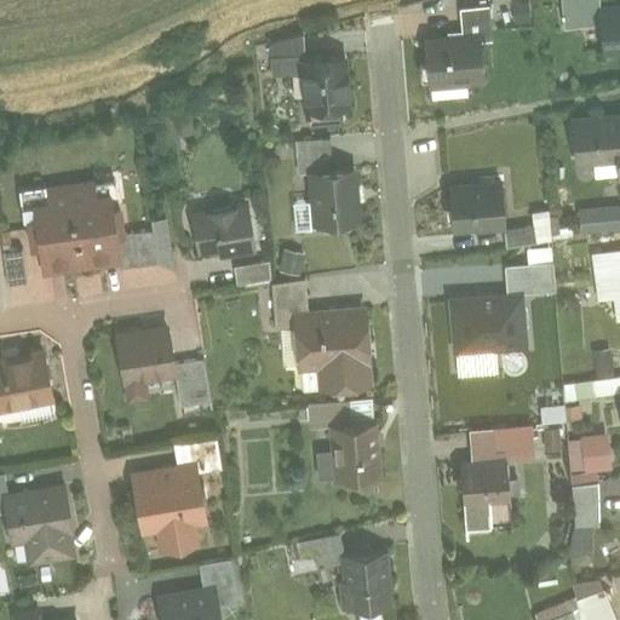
[(557,0),(561,30),(597,27),(596,6),(595,0),(557,0)]
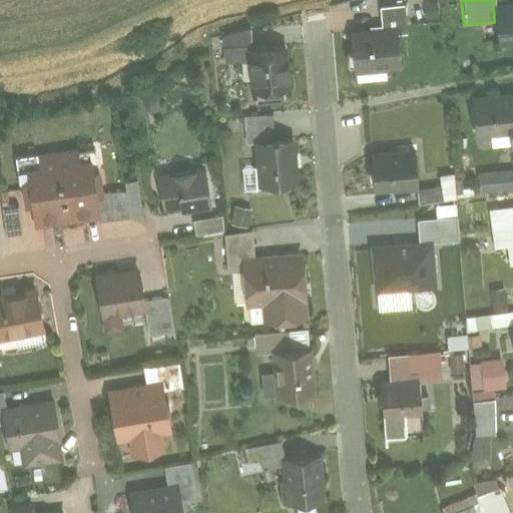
[(512,3),(493,5),(494,22),(497,48),(512,46),(512,3)]
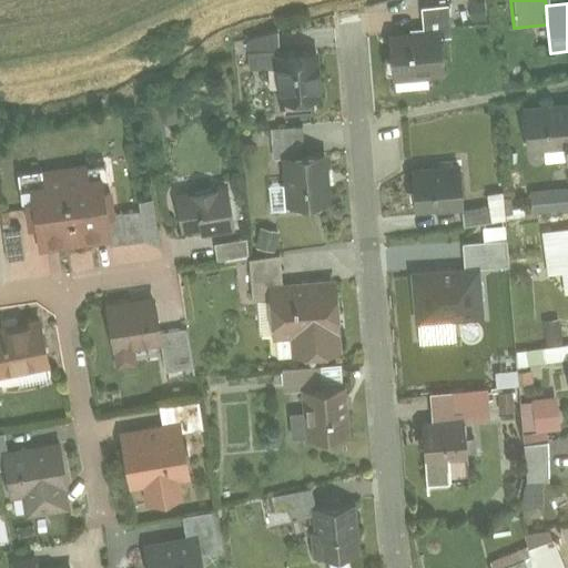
[(438,31),(439,39),(447,39),(446,7),(418,7),(419,27),(404,28),(405,32),(438,31)]
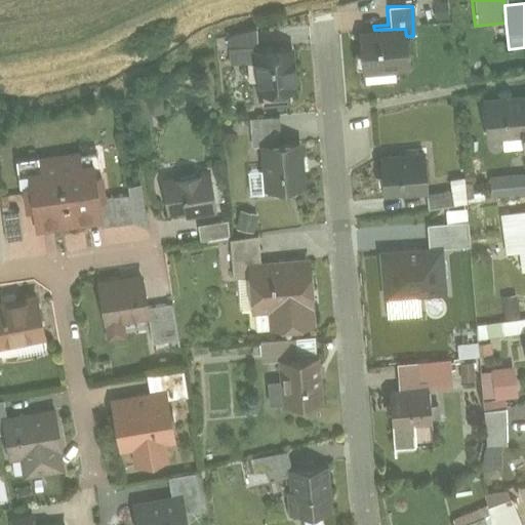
[(359,30),(361,75),(407,74),(406,36),(405,29),(374,30),(359,30)]
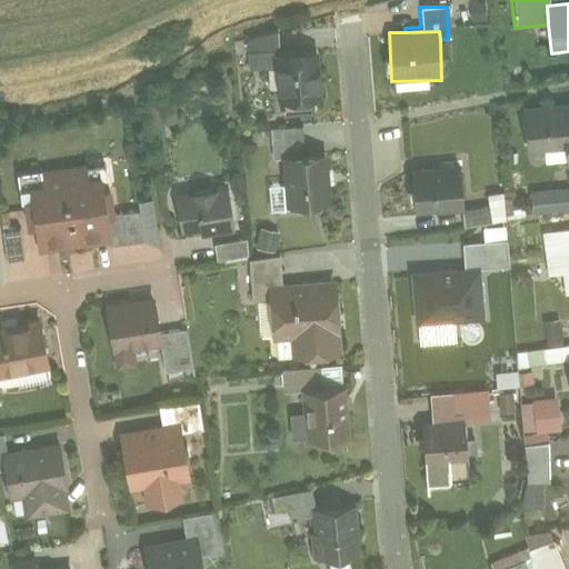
[(273,51),(272,33),(246,36),(246,42),(241,43),(247,58),(248,68),(273,67),(272,51),(273,51)]
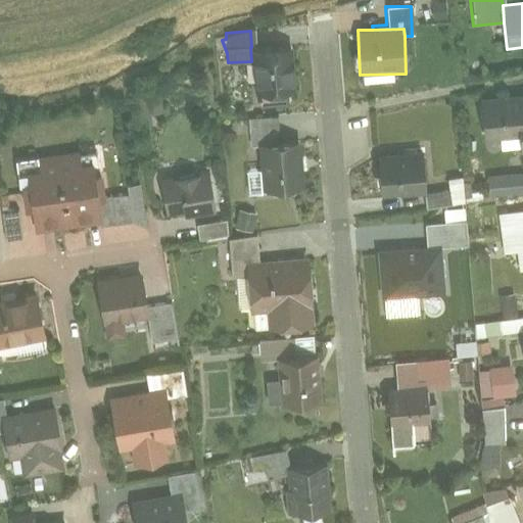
[(292,92),(289,44),(251,47),(250,47),(251,61),(253,95),(292,92)]
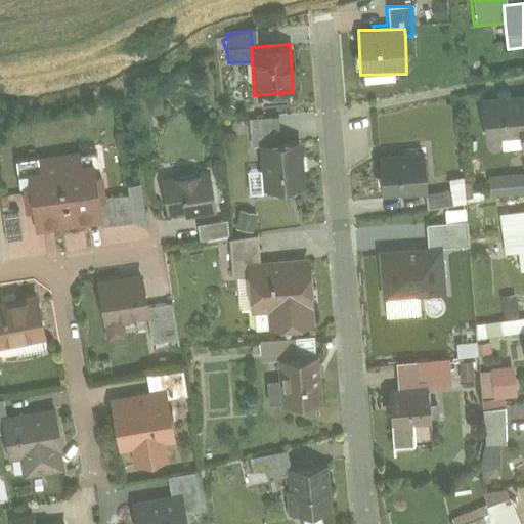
[(523,92),(480,97),(484,140),(520,136),(521,153),(523,153),(523,92)]
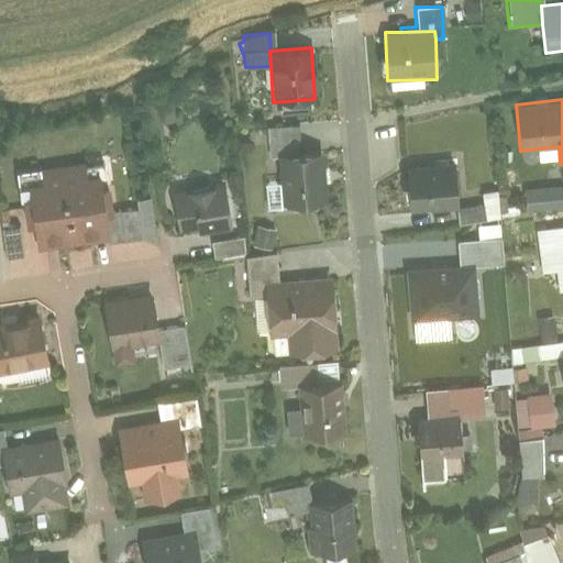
[(276,157),(298,155),(296,127),(265,129),(267,158),(276,157)]
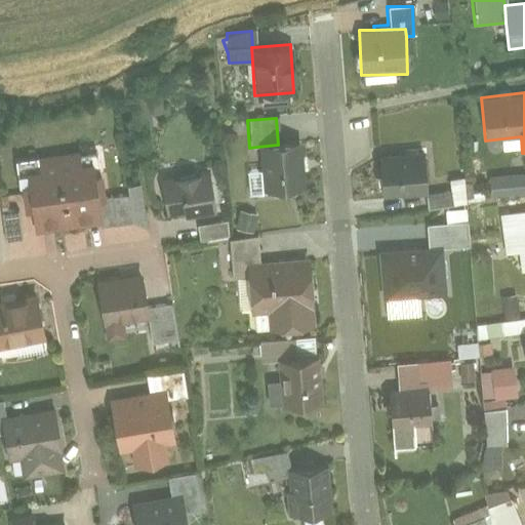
[(278,145),(257,147),(261,192),(304,189),(298,143),(278,145)]
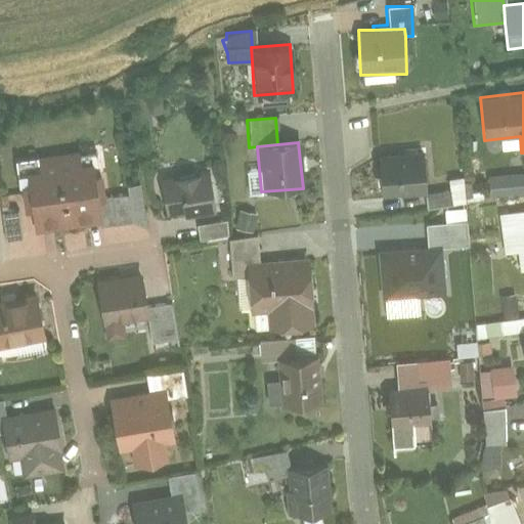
[(421,148),(378,153),(382,198),(425,193),(425,191),(421,148)]
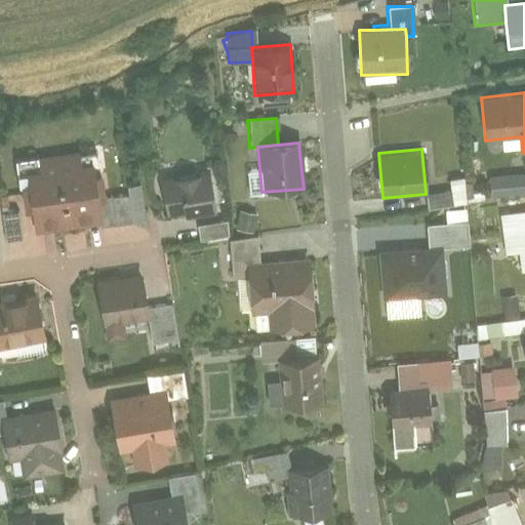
[(30,209),(33,234),(102,225),(98,200),(106,199),(106,198),(102,173),(95,174),(93,161),(79,163),(78,152),(38,157),(39,168),(25,170),(27,184),(19,184),(24,210),(30,209)]
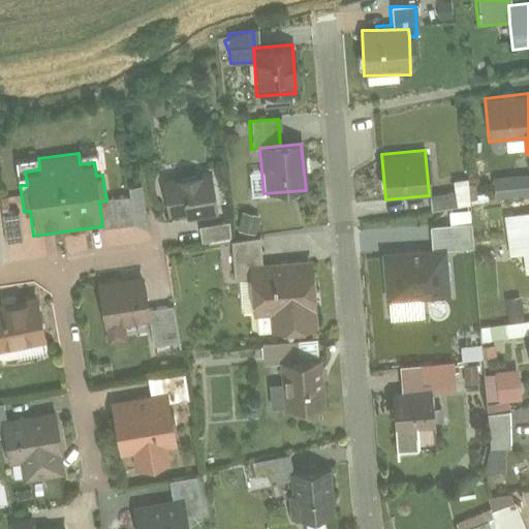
[(210,173),(162,178),(166,217),(181,215),(181,221),(215,217),(210,173)]
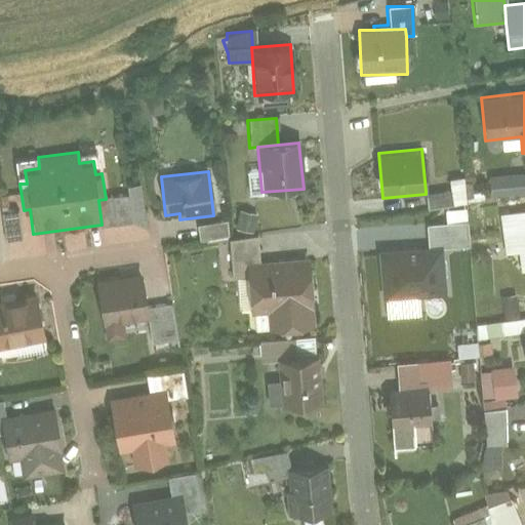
[(524,190),(523,171),(487,175),(489,198),(524,194),(524,190)]
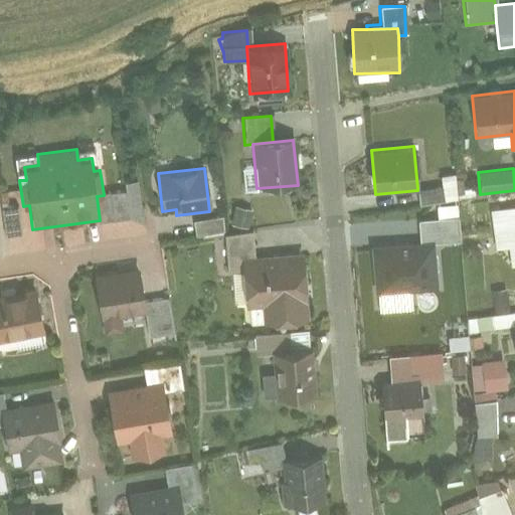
[(440,186),(441,203),(455,202),(453,175),(439,176),(440,186)]
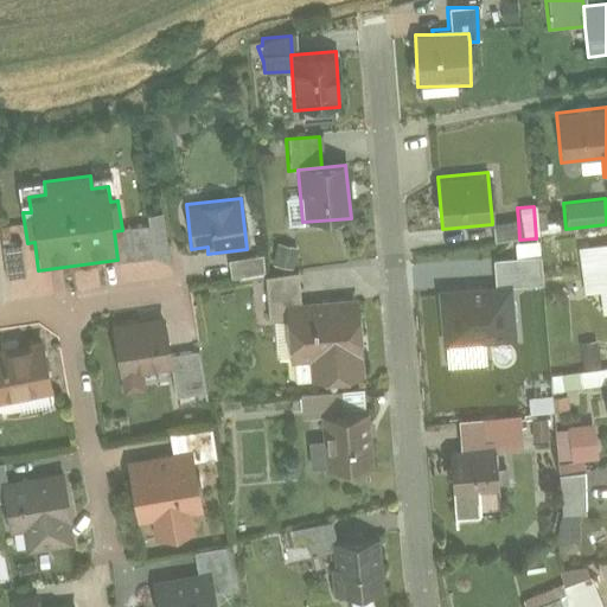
[(122,230),(114,231),(117,260),(117,263),(132,261),(149,259),(167,256),(163,222),(161,213),(146,216),(147,224),(147,225),(122,229),(122,230)]
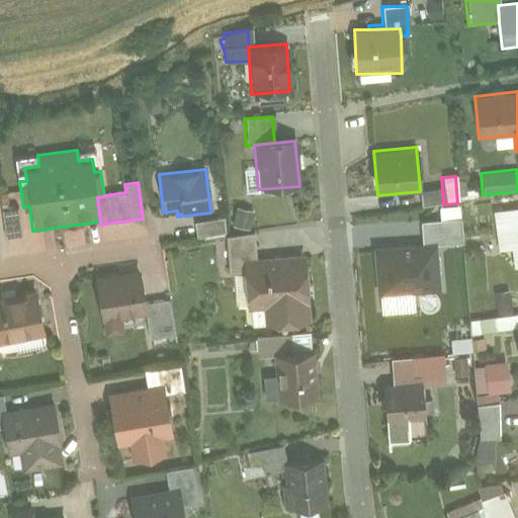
[(442,187),(420,189),(420,191),(421,206),(443,204),(442,187)]
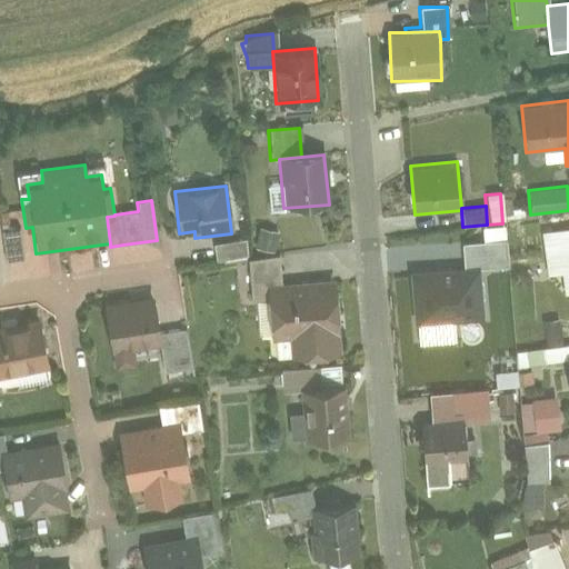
[(23,259),(18,229),(1,232),(6,262),(23,259)]
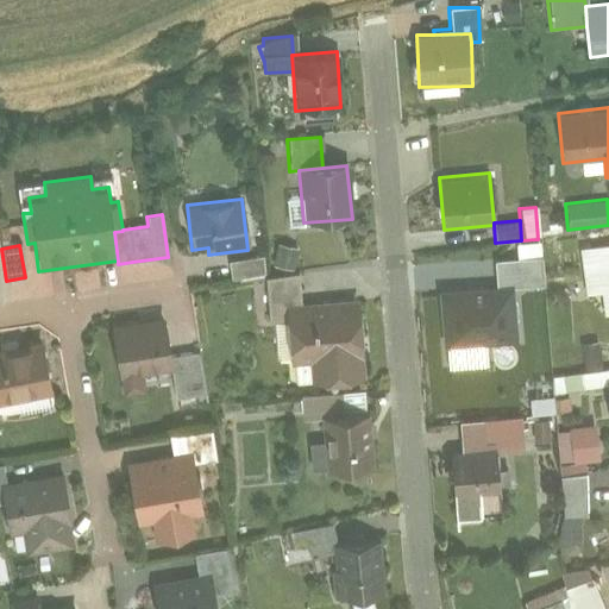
[(603,318),(608,316),(608,245),(576,249),(582,297),(601,296),(603,318)]
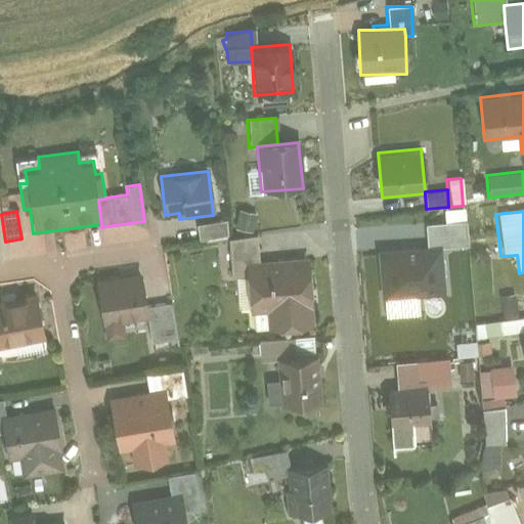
[(251,235),(256,217),(235,212),(230,230),(251,235)]
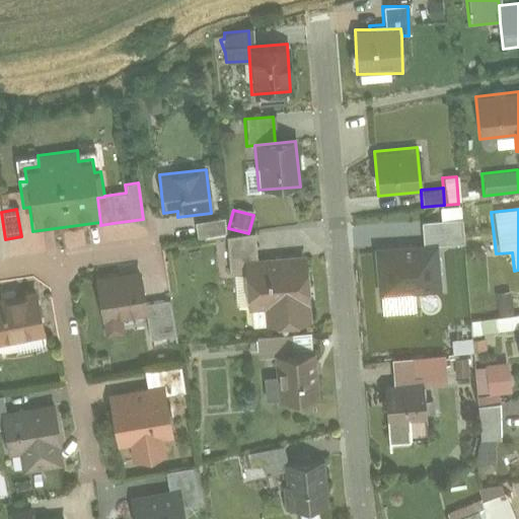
[(463,240),(461,217),(421,219),(424,241),(437,240),(437,243),(463,240)]
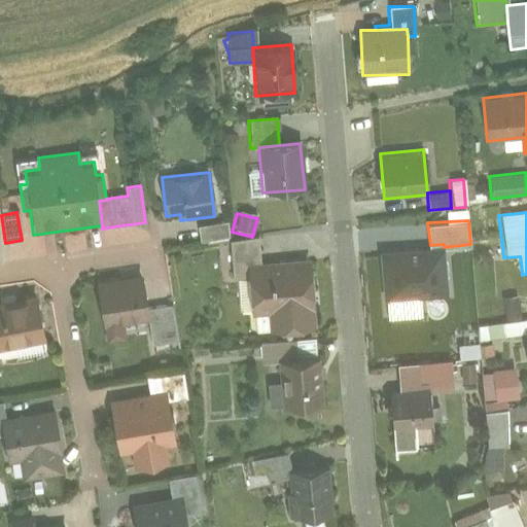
[(225,221),(195,225),(198,245),(229,241),(225,221)]
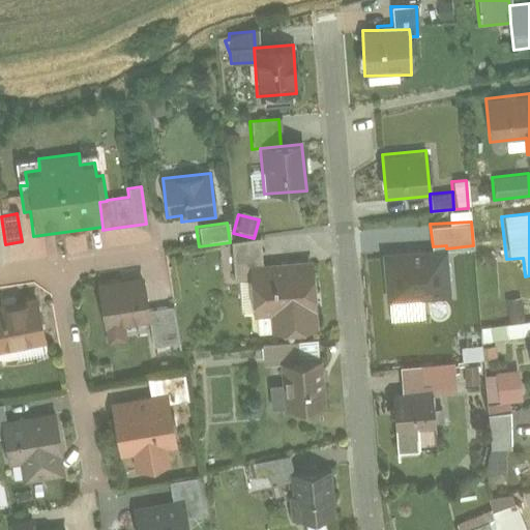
[(433,246),(382,251),(386,300),(450,295),(446,248),(446,245),(433,246)]
